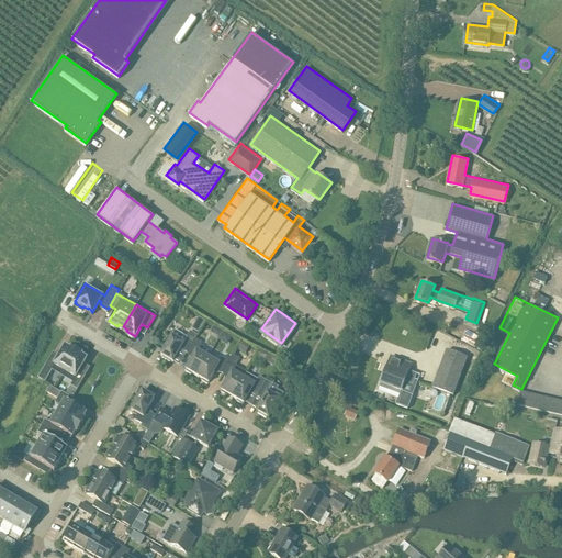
[(200,312),(192,324),(198,327),(205,315),(200,312)]
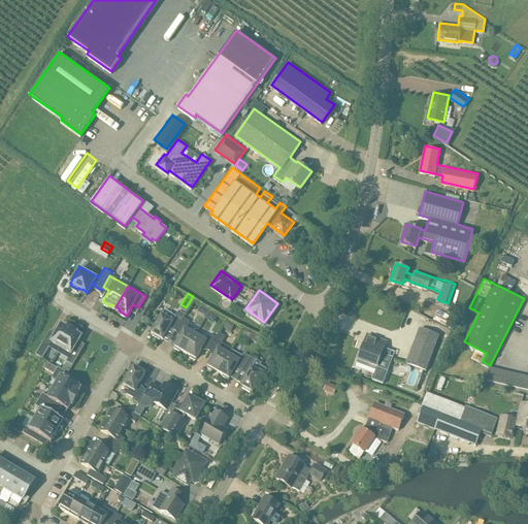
[(209,306),(202,302),(200,307),(207,310),(209,306)]
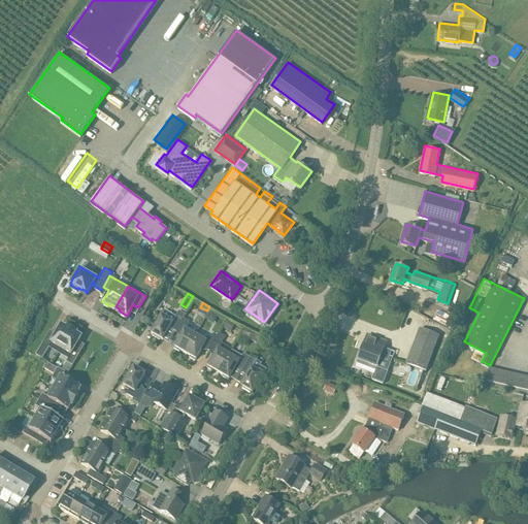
[(176,328),(184,315),(186,312),(179,307),(175,314),(165,307),(152,330),(154,331),(153,332),(160,337),(161,336),(163,337),(170,325),(176,328)]
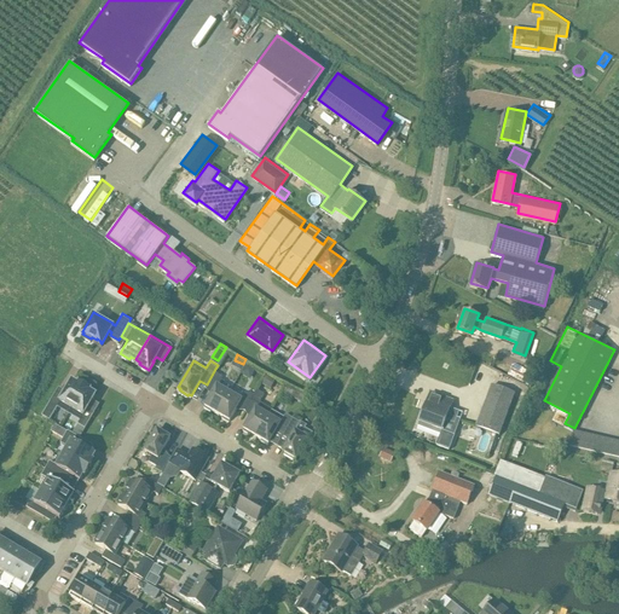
[(218,410),(230,389),(223,386),(225,378),(221,376),(223,374),(215,369),(207,384),(213,388),(204,404),(212,409),(212,407),(218,410)]
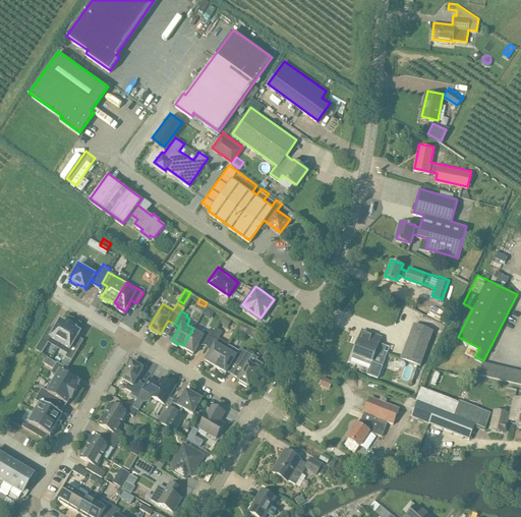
[(225,311),(222,318),(229,322),(232,316),(225,311)]
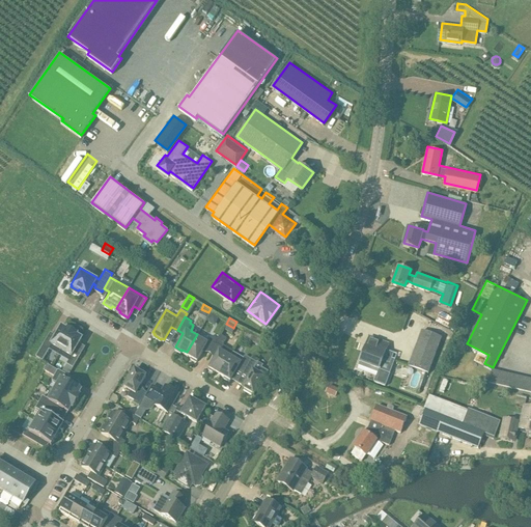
[(62,324),(50,344),(60,350),(74,329),(67,326),(67,327),(62,324)]
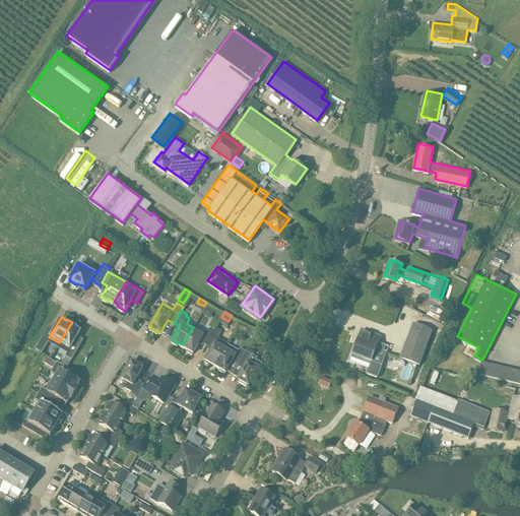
[(433,328),(412,320),(399,356),(419,363),(433,328)]
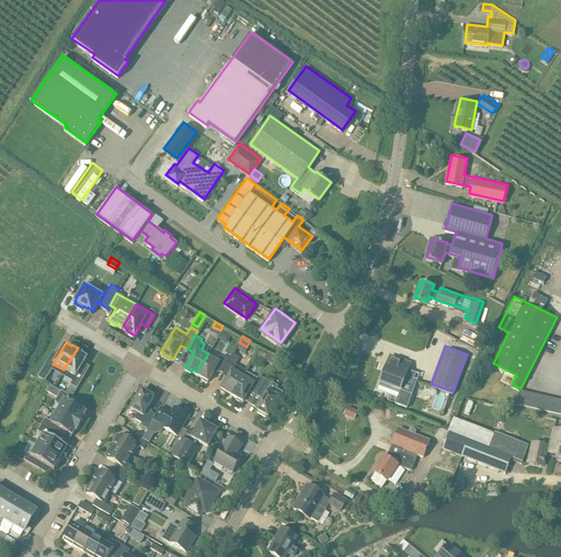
[(256,352),(265,357),(268,351),(260,347),(256,352)]
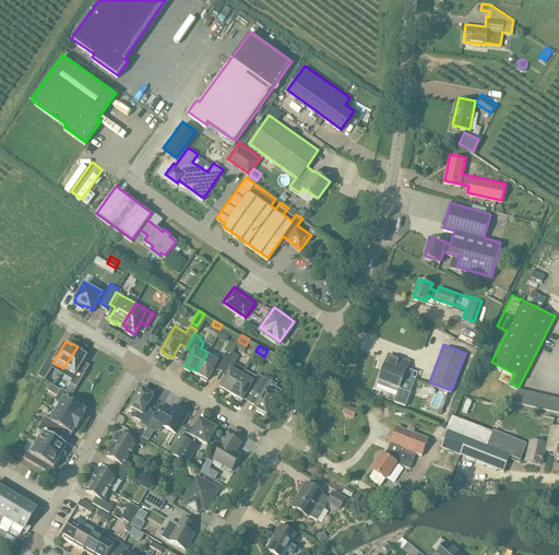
[(70,380),(78,385),(85,372),(79,367),(86,354),(81,351),(82,349),(78,346),(63,368),(73,375),(70,380)]
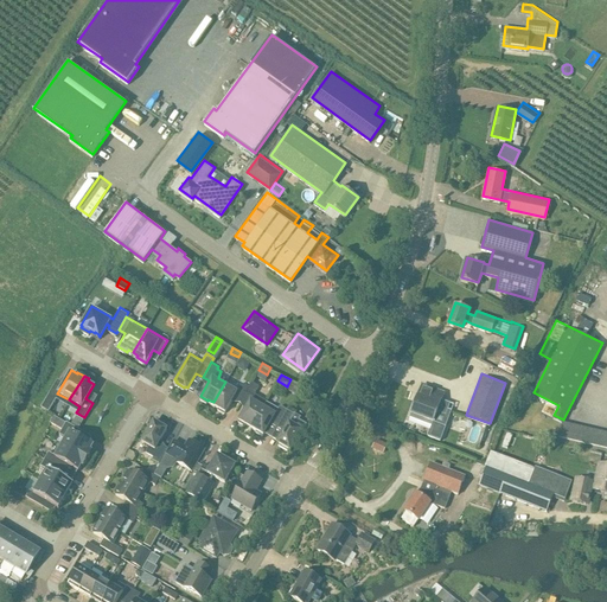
[(247,422),(251,424),(267,398),(255,391),(260,383),(253,379),(241,399),(248,403),(238,418),(246,423),(247,422)]
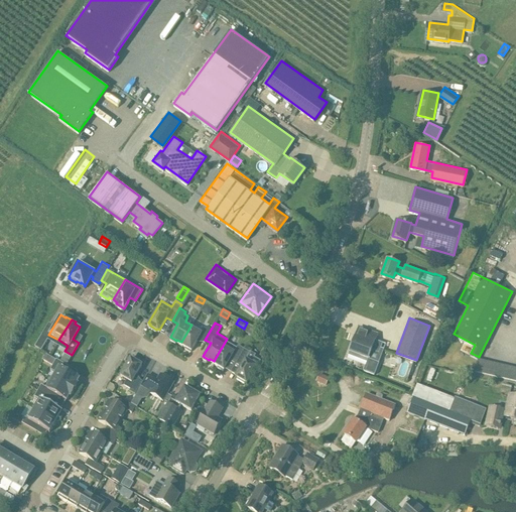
[(199,336),(205,340),(212,327),(206,324),(202,331),(191,325),(181,342),(185,345),(184,346),(190,350),(199,336)]
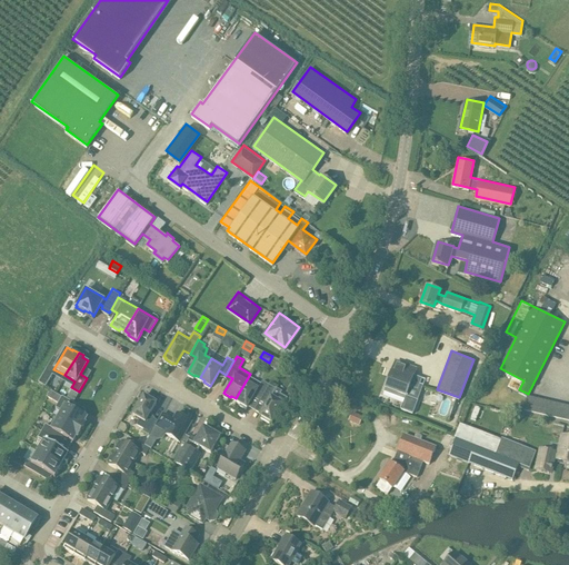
[(422,376),(415,373),(417,365),(397,357),(386,385),(385,389),(405,396),(407,393),(410,384),(418,387),(422,376)]
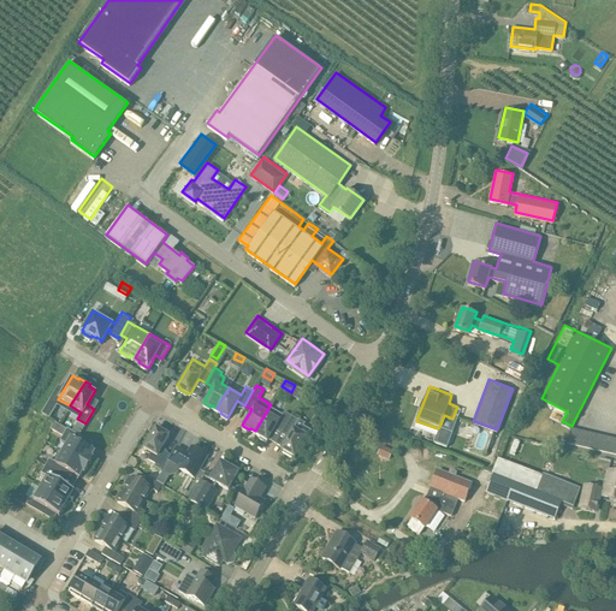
[(58,402),(51,397),(42,410),(49,415),(58,402)]
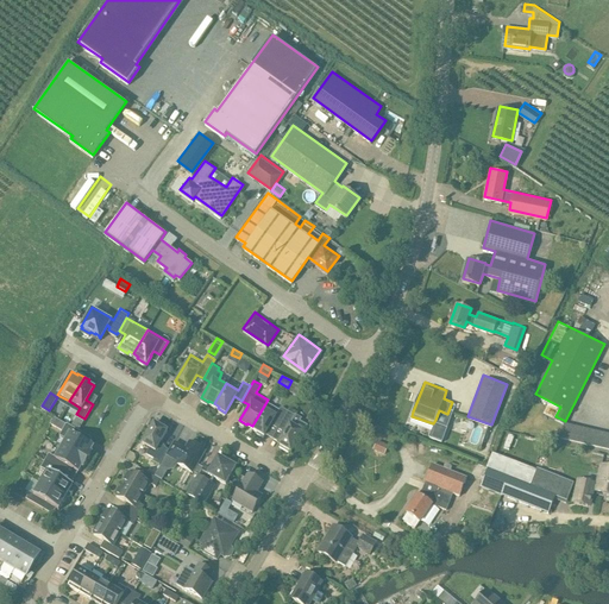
[(280,423),(288,408),(282,404),(280,407),(268,400),(252,426),(257,429),(257,431),(264,434),(272,419),(280,423)]
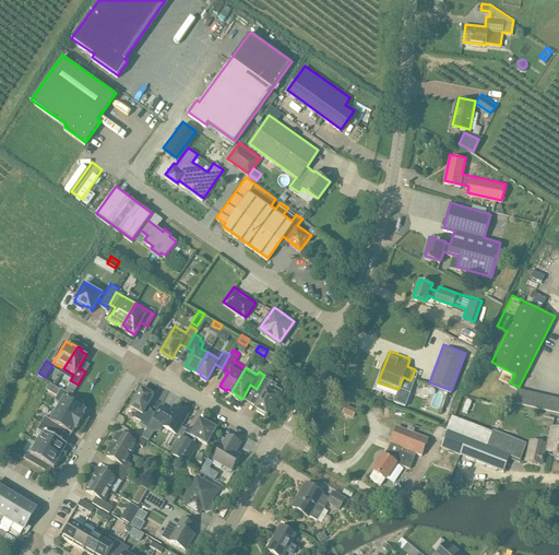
[(276,381),(264,375),(257,389),(263,392),(256,405),(258,406),(257,408),(264,413),(265,411),(268,413),(282,388),(275,385),(276,381)]
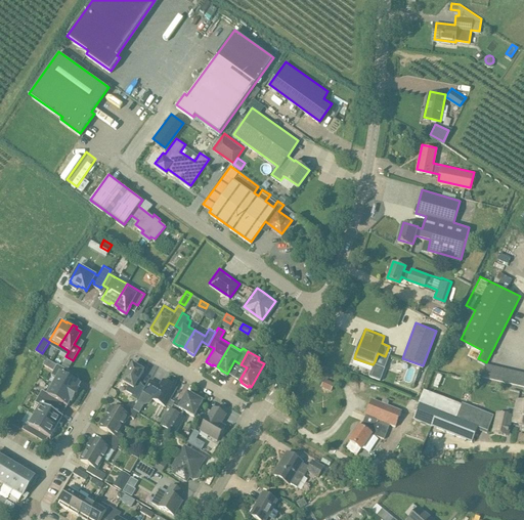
[(143,365),(135,361),(135,362),(133,361),(123,379),(129,383),(126,388),(133,392),(132,394),(137,397),(145,384),(137,380),(144,367),(142,366),(143,365)]
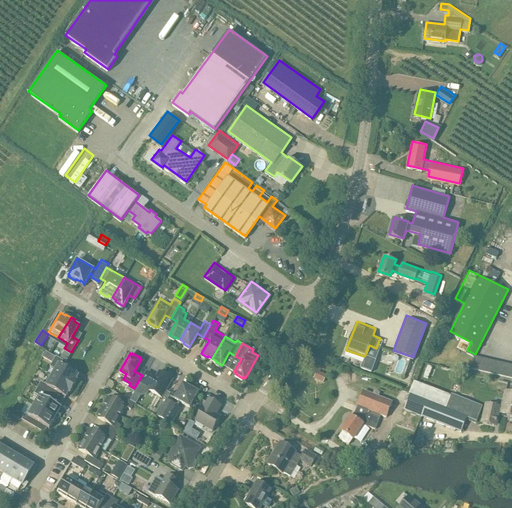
[(376,357),(366,353),(361,365),(372,370),(376,361),(375,361),(376,357)]
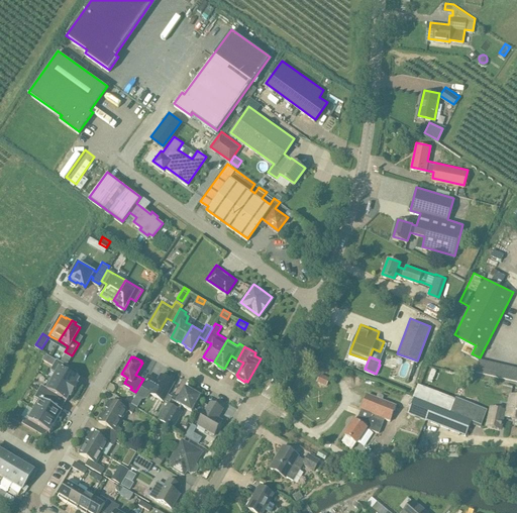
[(54,377),(75,389),(79,383),(77,382),(80,378),(67,370),(70,365),(57,357),(54,364),(50,368),(57,371),(54,377)]
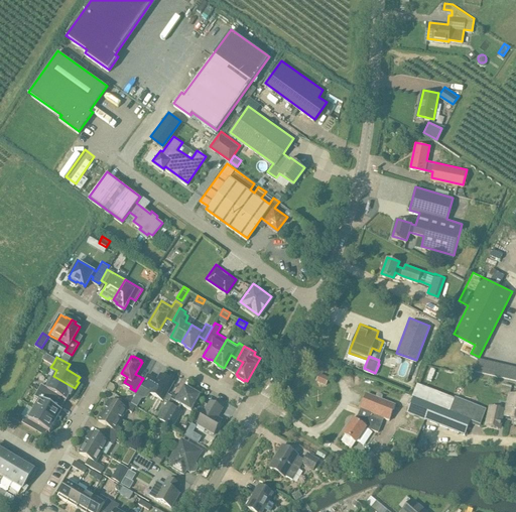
[(515,366),(481,361),(479,375),(515,381),(515,366)]
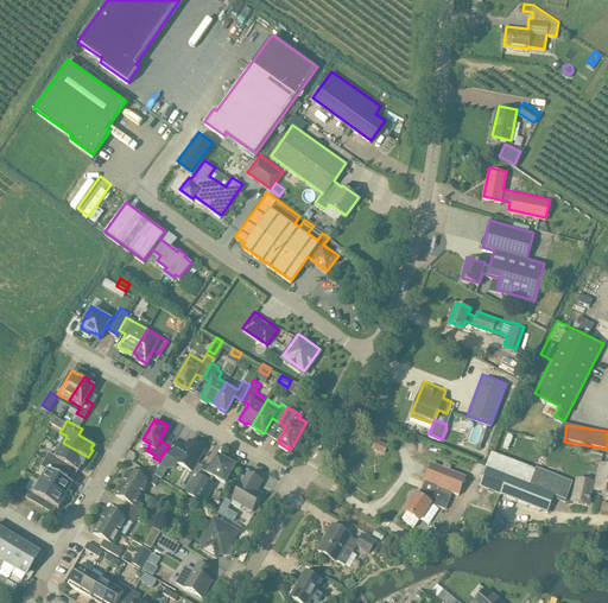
[(386,442),(377,437),(373,445),(382,450),(386,442)]
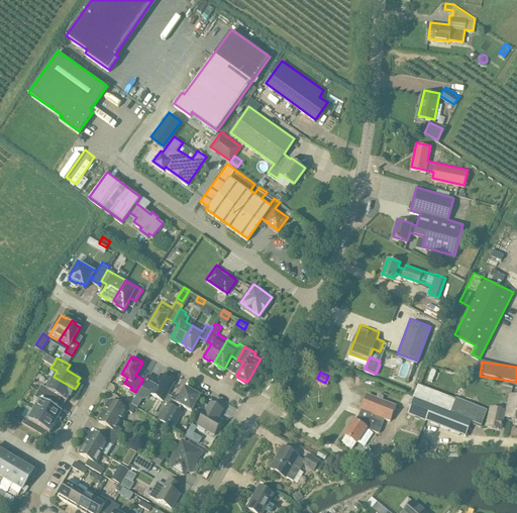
[(142,384),(138,389),(148,395),(150,391),(164,399),(174,381),(161,373),(158,378),(148,373),(142,384)]
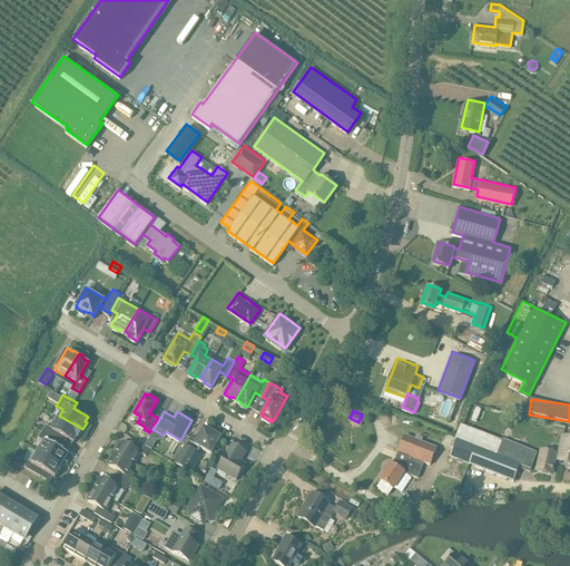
[(42,429),(57,437),(60,431),(75,439),(77,435),(78,436),(82,429),(59,416),(52,427),(46,422),(42,429)]
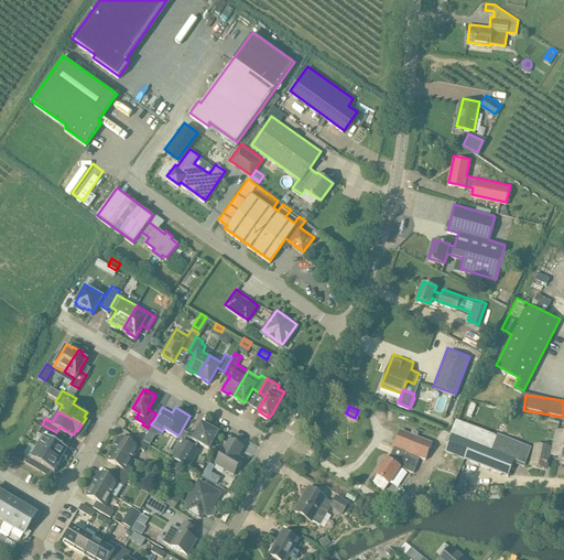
[(472,439),(465,456),(508,474),(514,456),(525,461),(532,444),(498,431),(497,433),(455,417),(449,431),(472,439)]
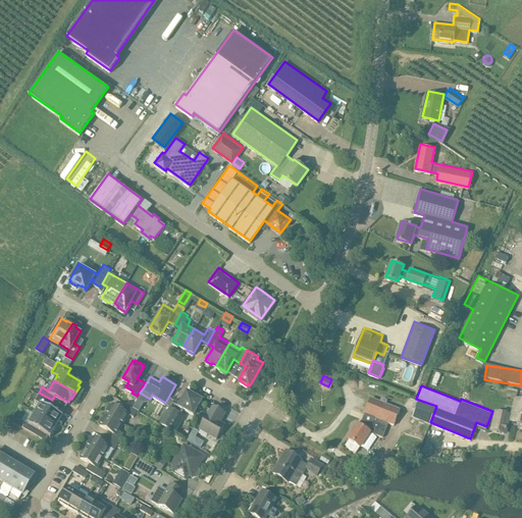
[(192,392),(188,389),(180,401),(175,397),(170,405),(160,422),(173,429),(184,413),(180,412),(184,407),(194,413),(197,408),(201,407),(200,402),(203,398),(198,395),(197,391),(192,392)]
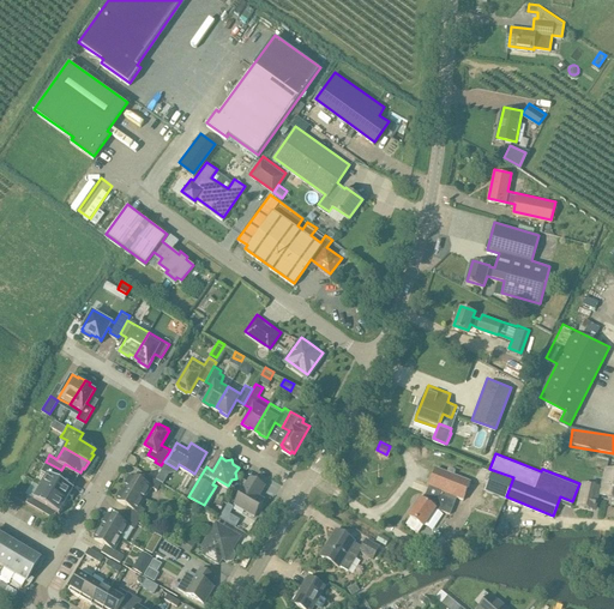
[(42,484),(67,499),(68,496),(70,498),(74,490),(73,489),(74,487),(62,480),(66,472),(61,470),(46,462),(42,469),(48,472),(42,484)]
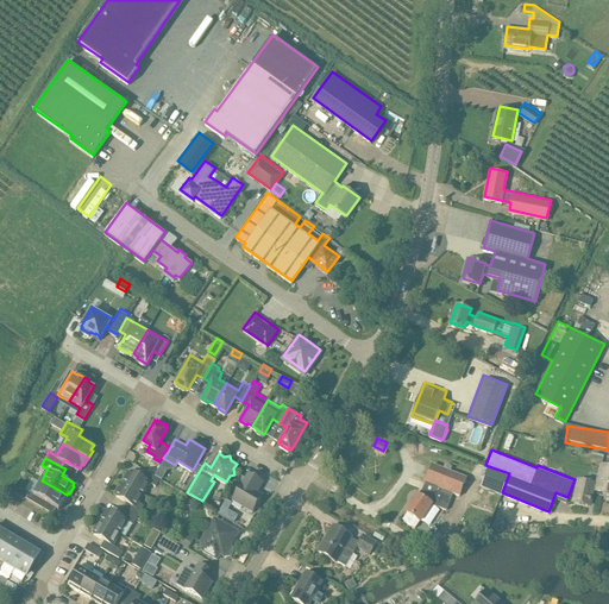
[(509,473),(485,465),(475,460),(473,465),(479,469),(478,472),(484,476),(481,484),(502,492),(509,473)]
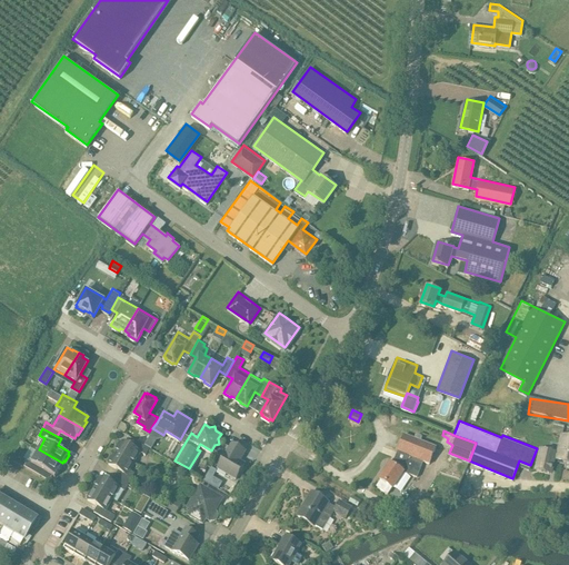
[(436,444),(403,432),(395,455),(391,461),(390,461),(379,476),(380,477),(376,483),(387,491),(402,468),(417,474),(423,458),(429,461),(436,444)]
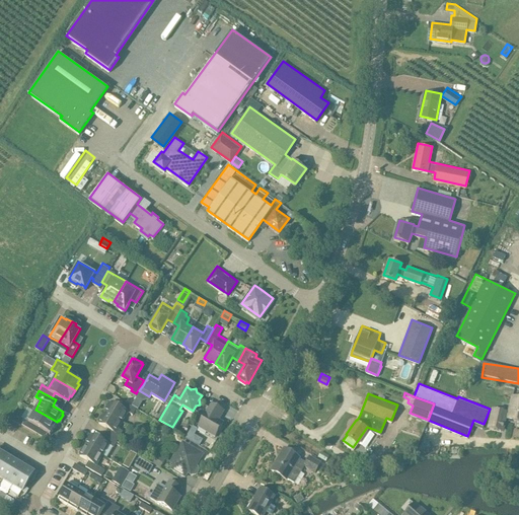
[(518,394),(512,393),(509,410),(494,406),(490,425),(501,428),(504,415),(514,417),(513,418),(518,419),(518,394)]
